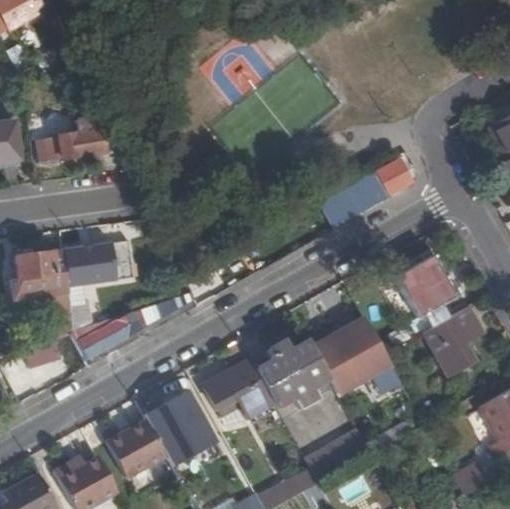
[(0,0),(0,11),(11,31),(56,6),(53,0),(0,0)]
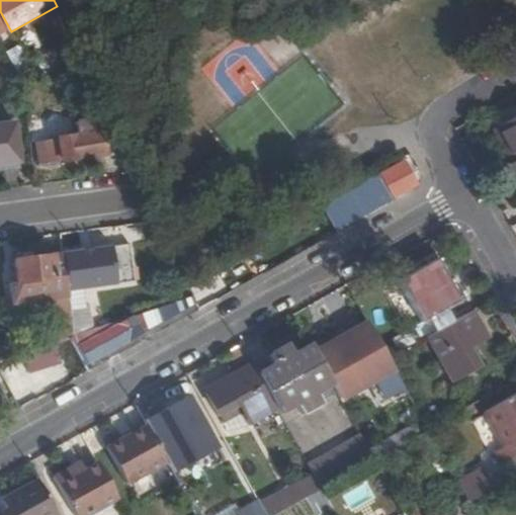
[(19,45),(7,52),(21,78),(54,68),(47,55),(29,63),(19,45)]
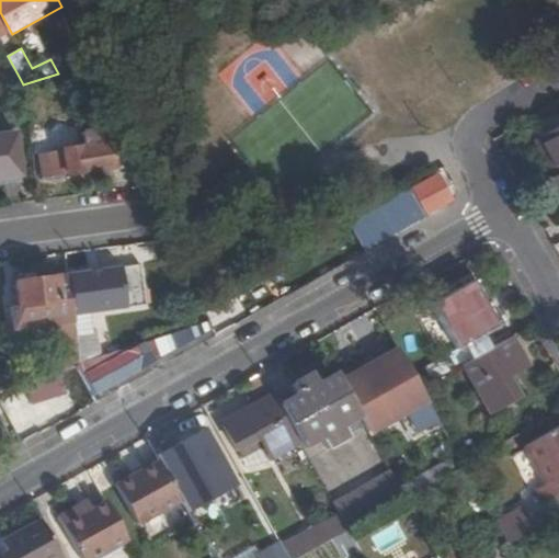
[(558,123),(535,138),(554,170),(558,167),(558,123)]
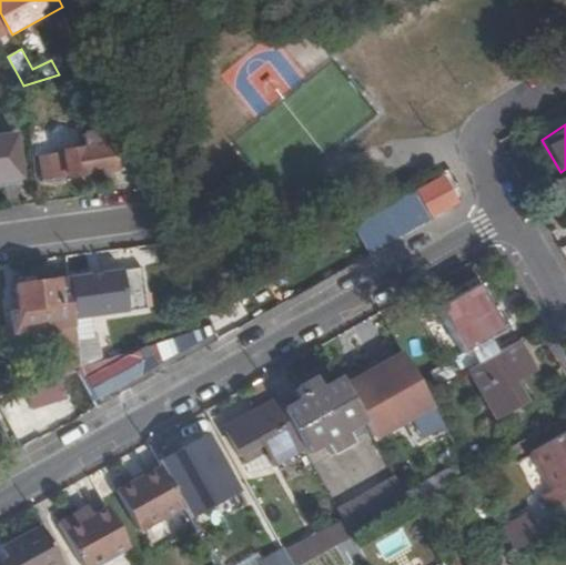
[(17,133),(0,135),(0,179),(22,177),(17,133)]
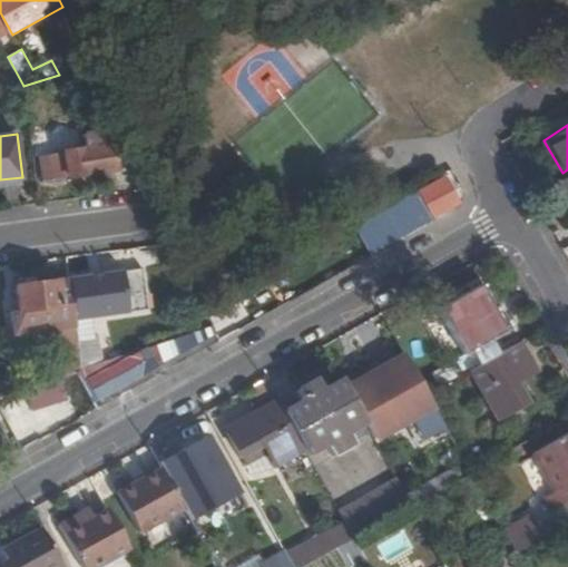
[(49,179),(136,166),(124,142),(46,154),(49,179)]
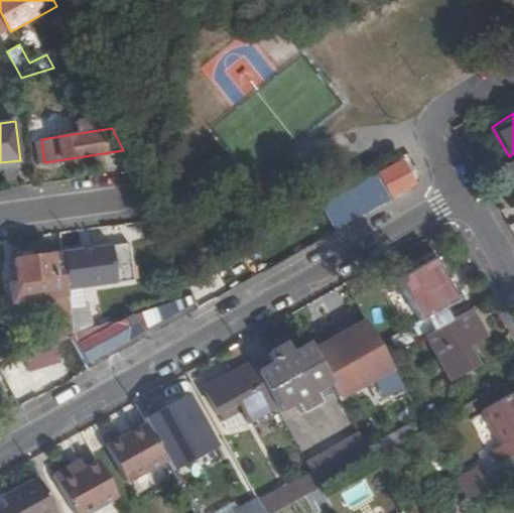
[(417,181),(403,156),(380,170),(394,195),(417,181)]
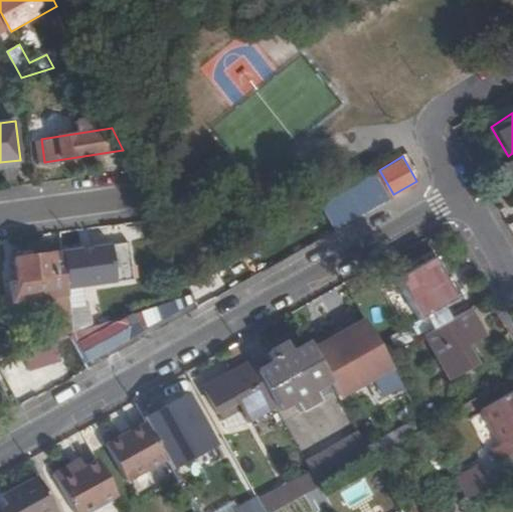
[(502,187),(508,183),(509,186),(512,184),(512,157),(498,166),(499,169),(494,172),(502,187)]
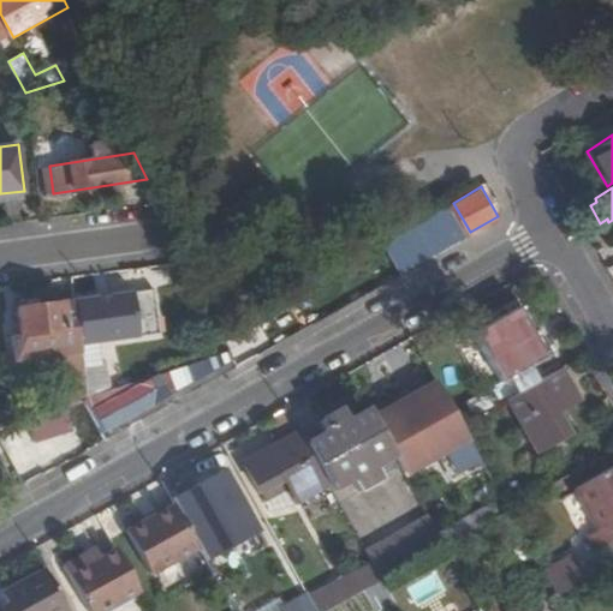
[(141,337),(135,292),(76,299),(82,346),(141,337)]
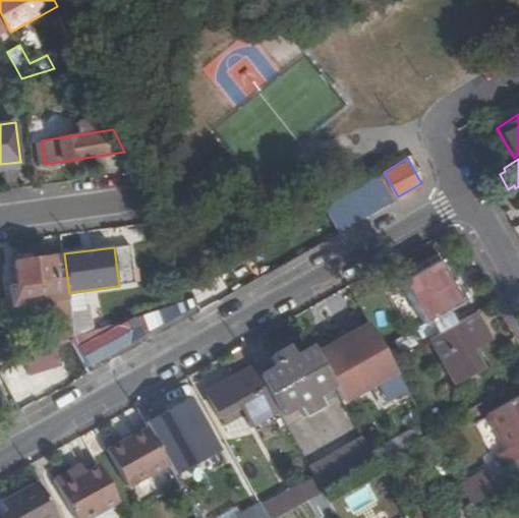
[(58,297),(70,296),(69,293),(64,253),(64,252),(14,259),(18,282),(10,283),(13,304),(58,297)]
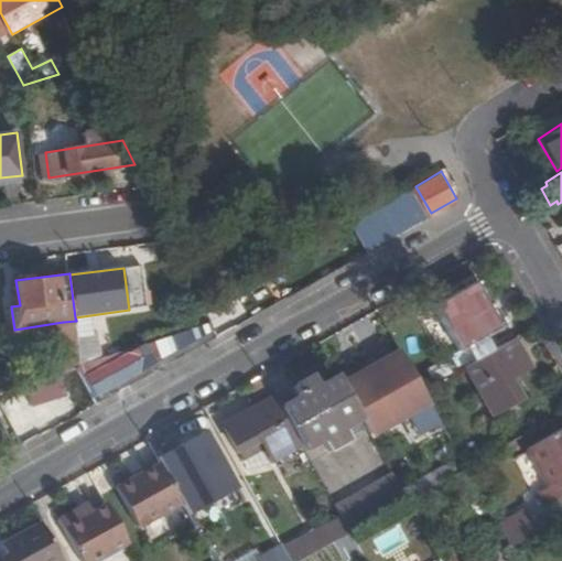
[(499,327),(475,282),(434,304),(460,349),(499,327)]
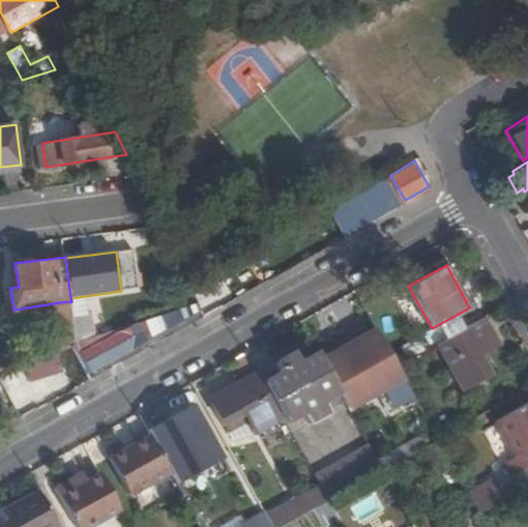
[(71,301),(59,302),(63,335),(76,334),(75,322),(71,301)]
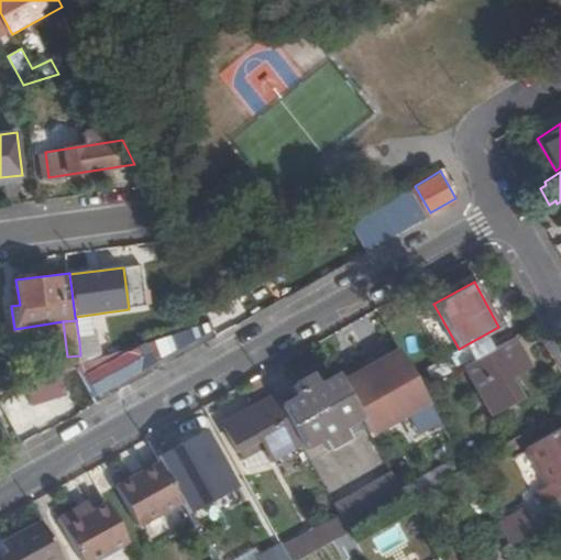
[(534,369),(515,335),(463,363),(494,416),(524,399),(514,382),(534,369)]
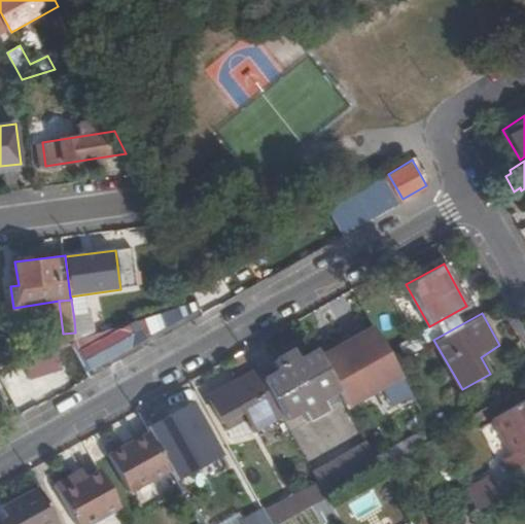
[(92,317),(74,320),(75,333),(76,341),(96,335),(92,317)]
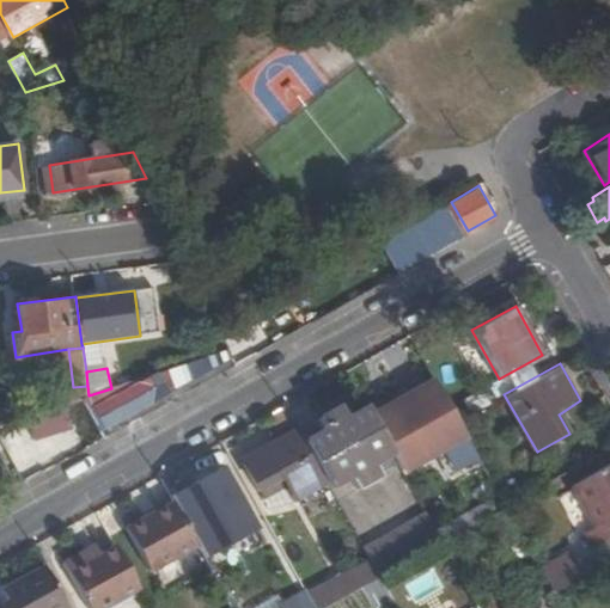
[(129,386),(127,382),(111,388),(89,395),(83,398),(99,428),(169,390),(158,372),(139,384),(136,382),(129,386)]
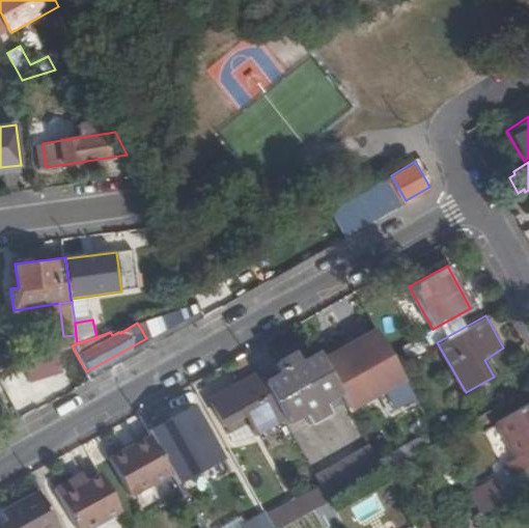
[(374,326),(319,357),(322,361),(377,330),(374,326)]
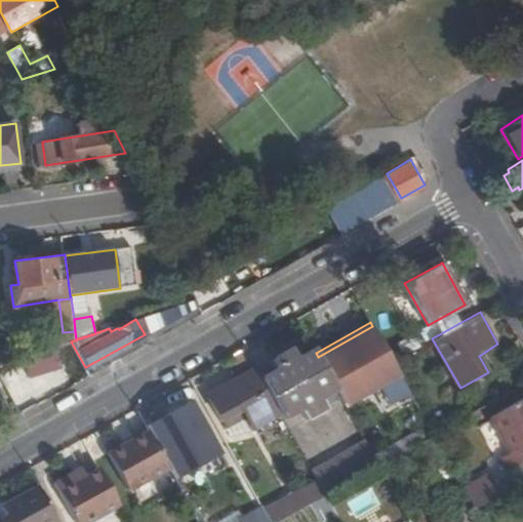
[(392,361),(378,336),(372,326),(318,357),(332,382),(344,401),(398,371),(392,361)]
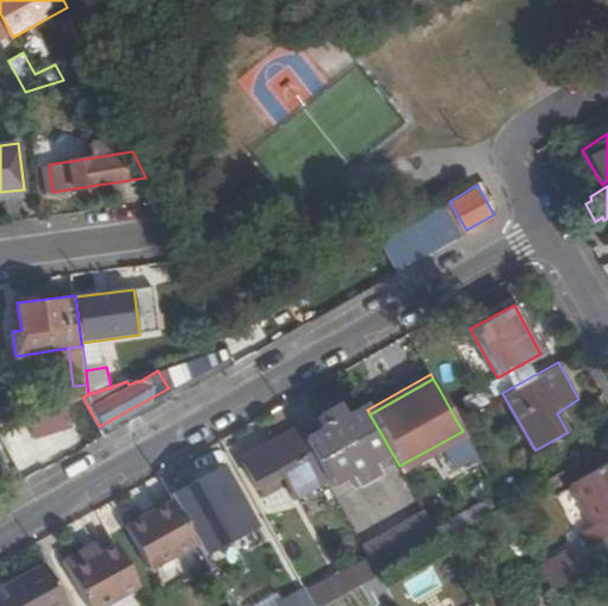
[(73,386),(75,398),(82,397),(88,394),(87,385),(73,386)]
